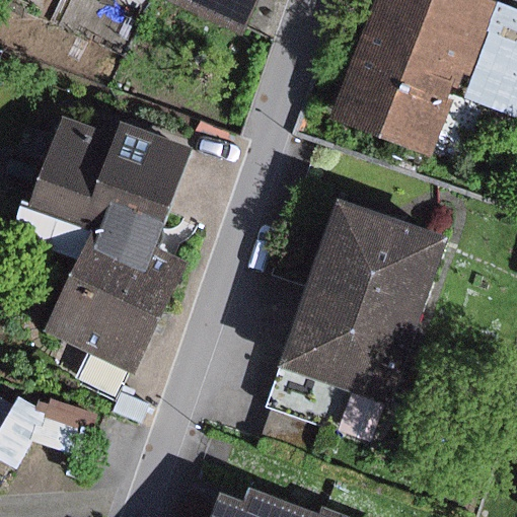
[(223,0),(262,18),(270,0),(223,0)]
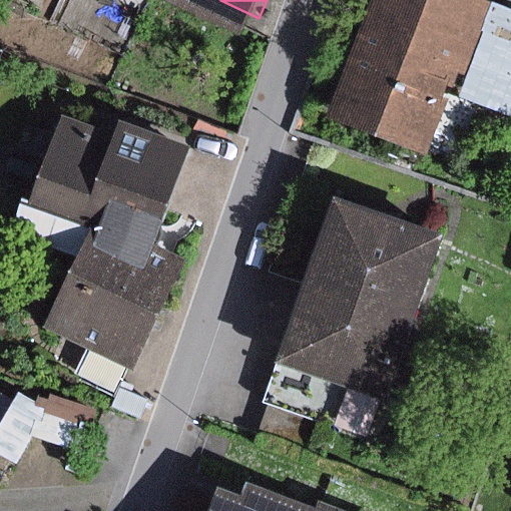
[(510,14),(471,0),(370,0),(327,116),(420,150),(445,84),(510,108),(510,14)]
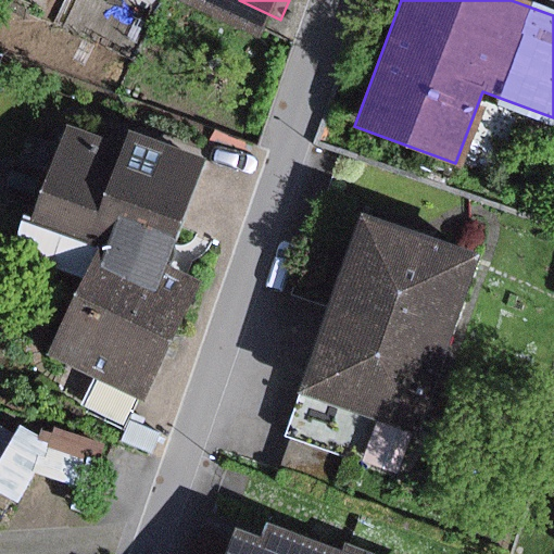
[(122,147),(71,127),(35,223),(97,247),(164,273),(208,160),(128,129),(122,147)]
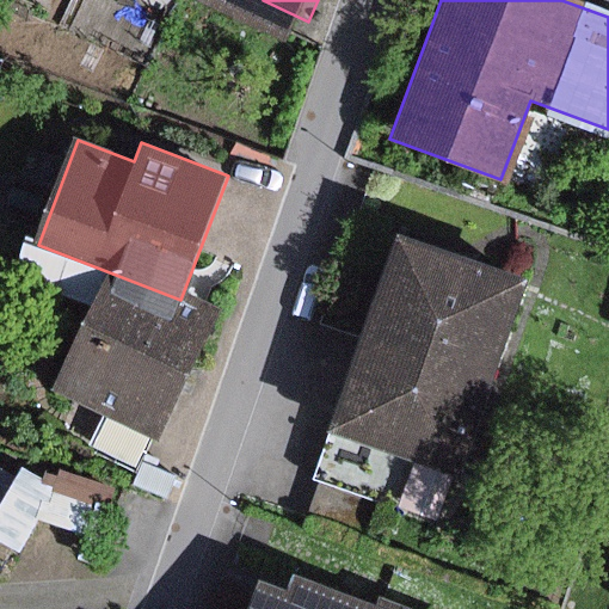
[(526,280),(395,234),(330,425),(311,480),(436,521),(526,280)]
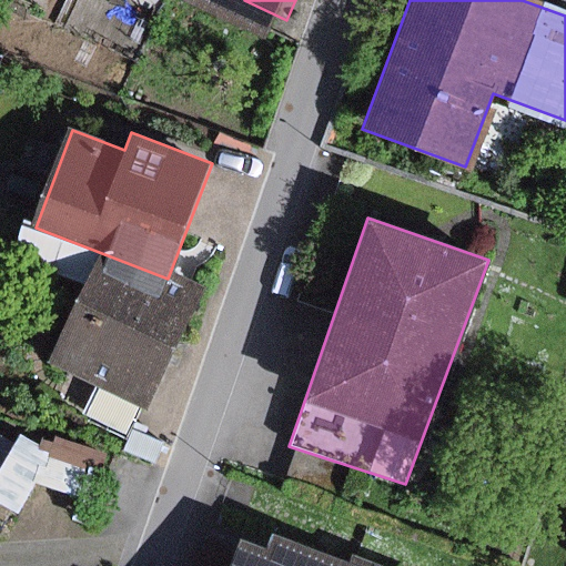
[(99,252),(48,359),(145,407),(195,291),(168,279),(99,252)]
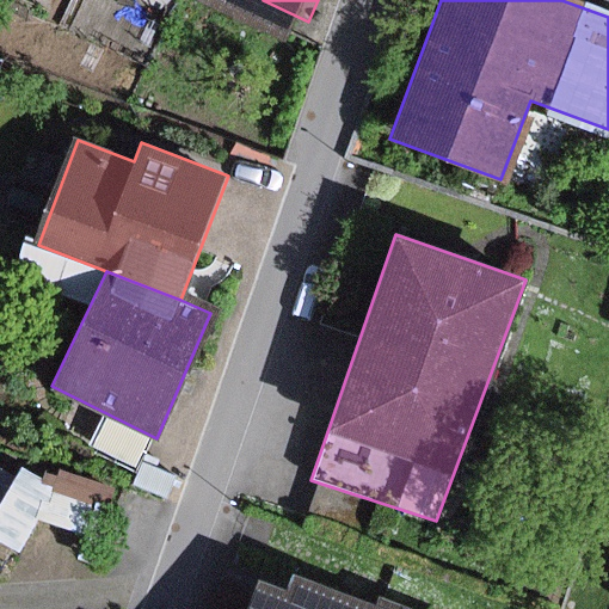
[(282,590),(260,582),(250,608),(379,608),(374,607),(293,574),(282,590)]
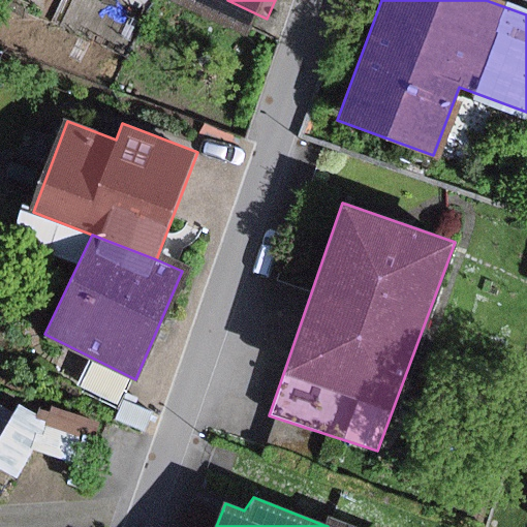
[(355,526),(327,516),(323,525),(328,526),(355,526)]
